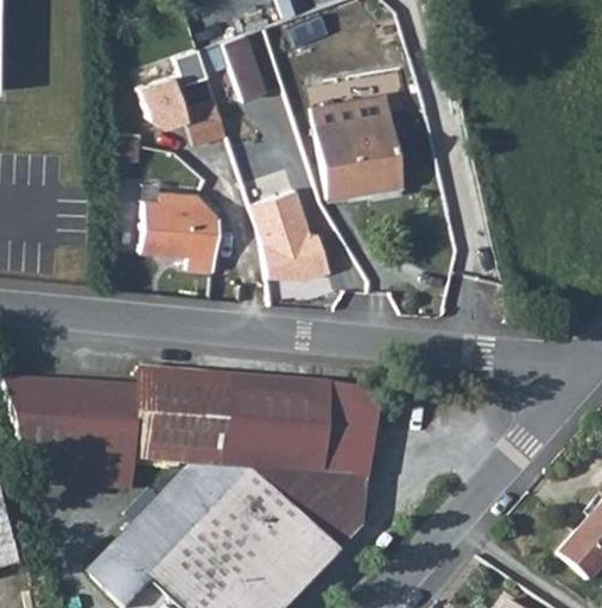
[(267,90),(247,32),(222,40),(242,100),(267,90)]
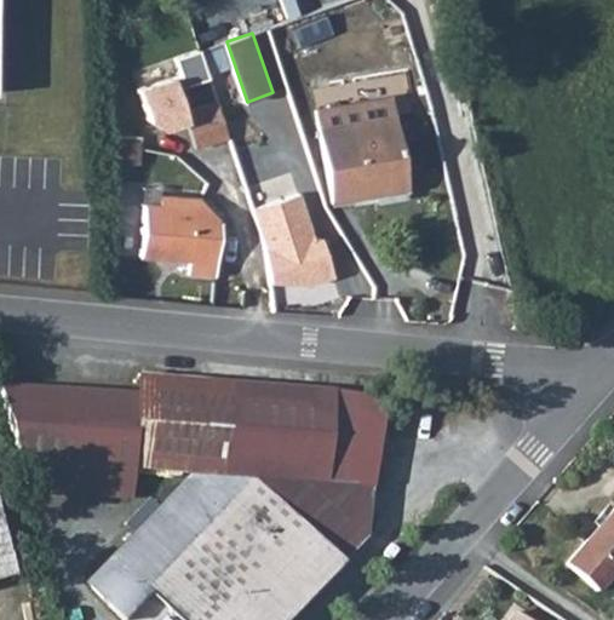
[(409,188),(395,97),(320,109),(323,128),(327,151),(336,202),(382,194),(382,193),(409,188)]
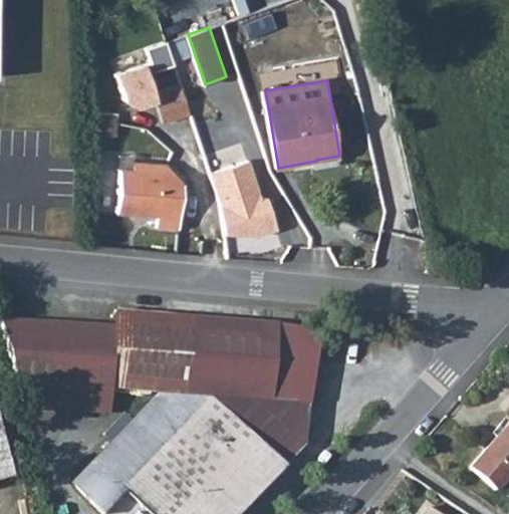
[(155,91),(166,122),(193,113),(183,82),(155,91)]
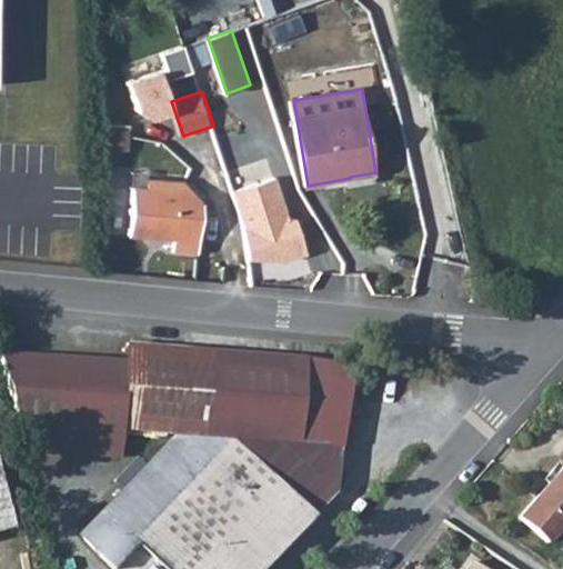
[(280,121),(283,142),(300,139),(297,118),(280,121)]
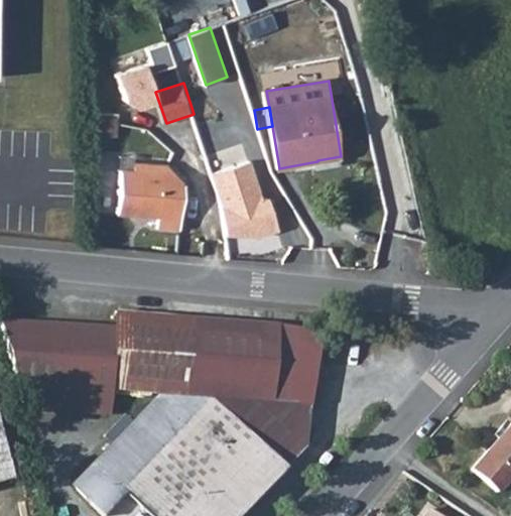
[(318,168),(343,164),(341,156),(317,160),(317,161),(318,168)]
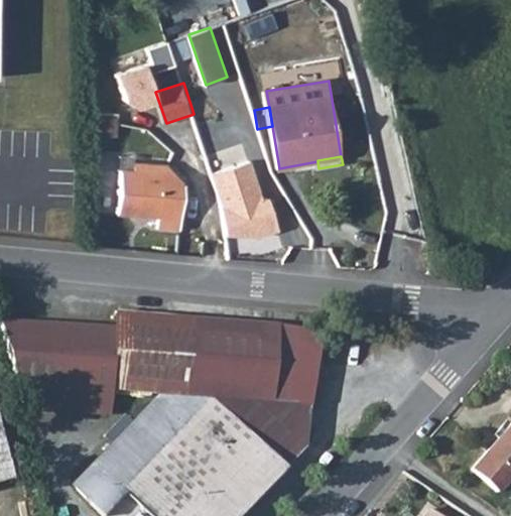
[(223,208),(228,237),(261,240),(280,232),(270,199),(264,200),(252,161),(212,174),(223,208)]
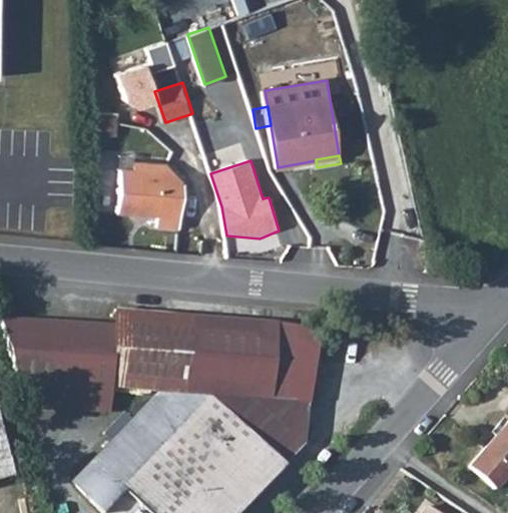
[(168,163),(135,161),(135,169),(121,168),(118,210),(140,212),(140,206),(159,207),(159,213),(158,225),(181,227),(184,181),(168,163)]
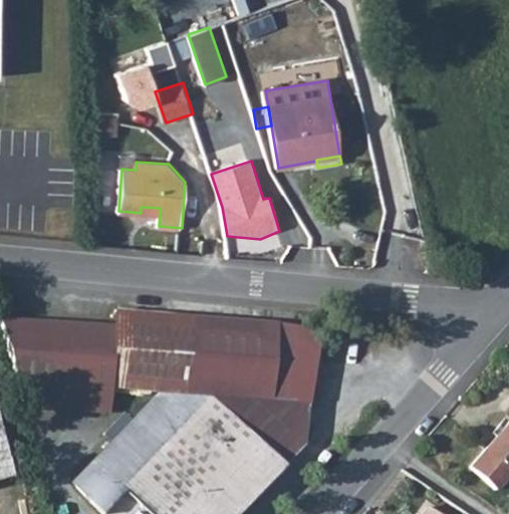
[(117,325),(2,317),(28,404),(111,411),(113,387),(162,391),(74,480),(106,512),(129,489),(154,513),(240,513),(308,445),(312,403),(324,327),(118,310),(117,325)]
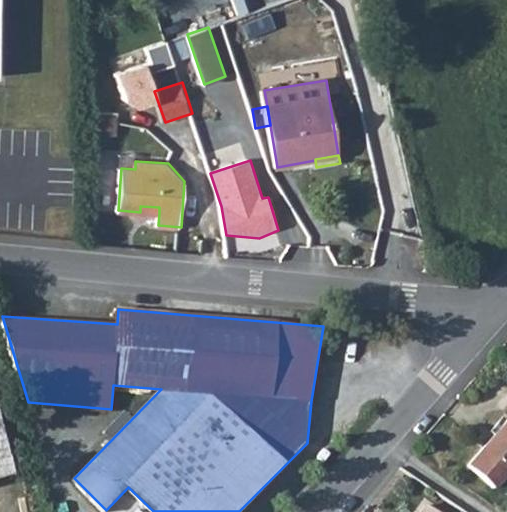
[(0,477),(17,472),(0,415),(0,477)]
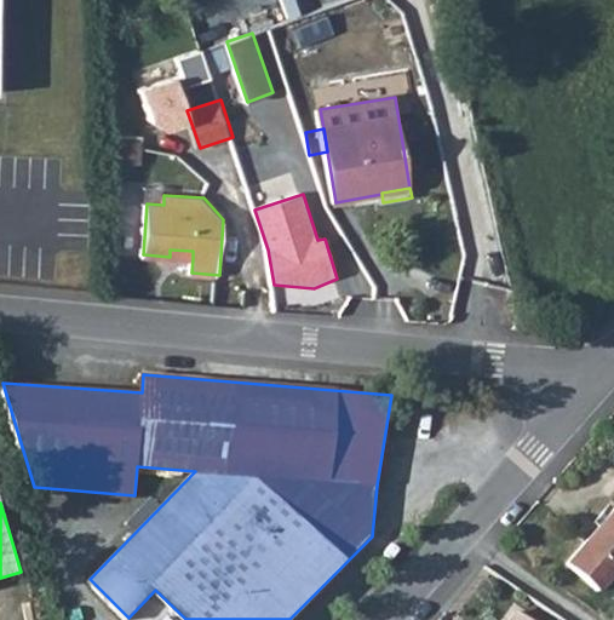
[(602,590),(613,577),(613,514),(571,562),(602,590)]
